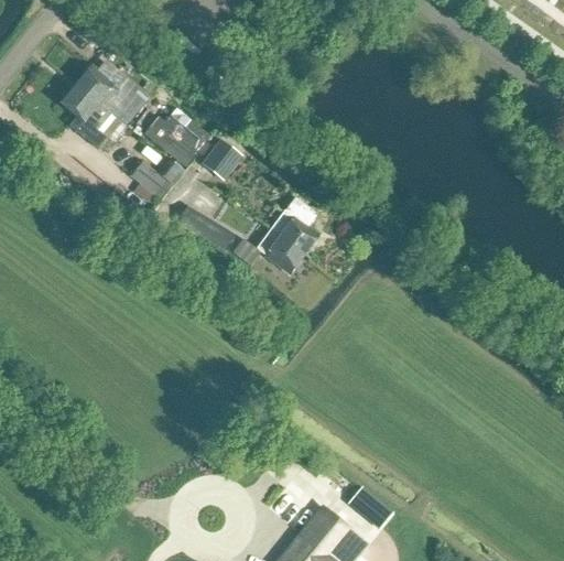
[(534,0),(563,19),(563,0),(534,0)]
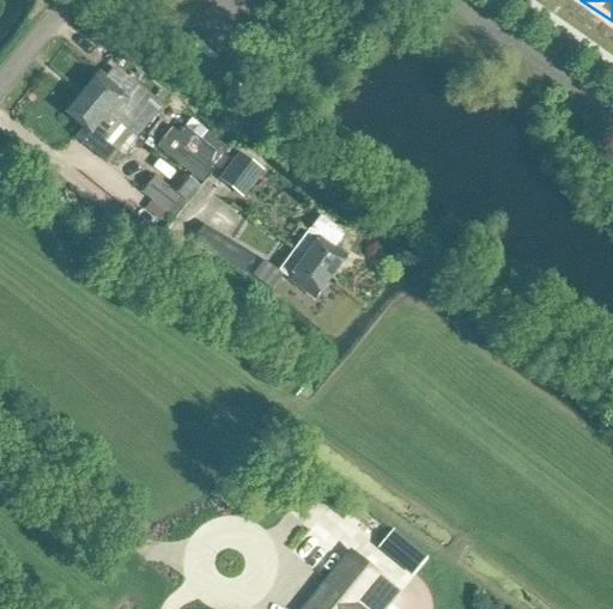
[(107,77),(99,71),(83,91),(121,122),(133,133),(157,105),(113,69),(107,77)]
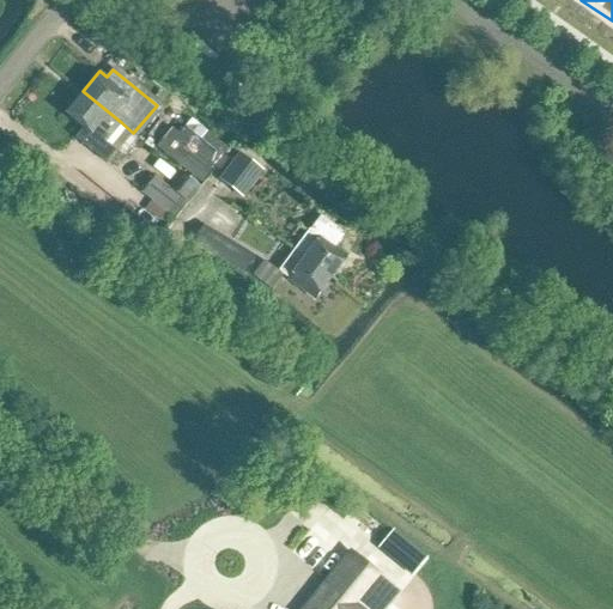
[(105,141),(121,122),(83,91),(65,113),(83,126),(74,135),(105,160),(115,148),(105,141)]
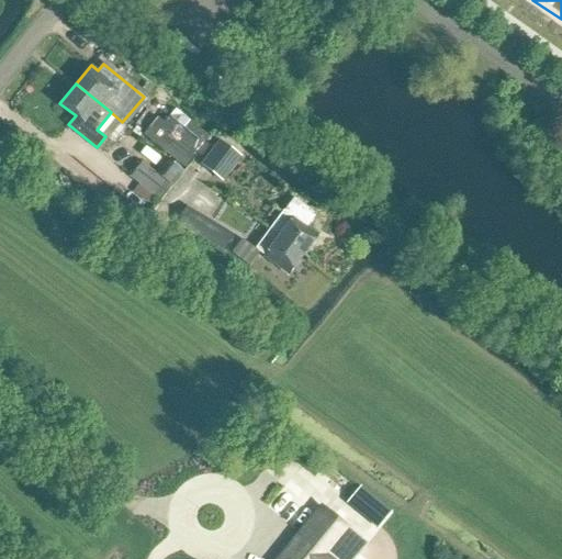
[(199,152),(211,137),(176,108),(164,122),(199,152)]
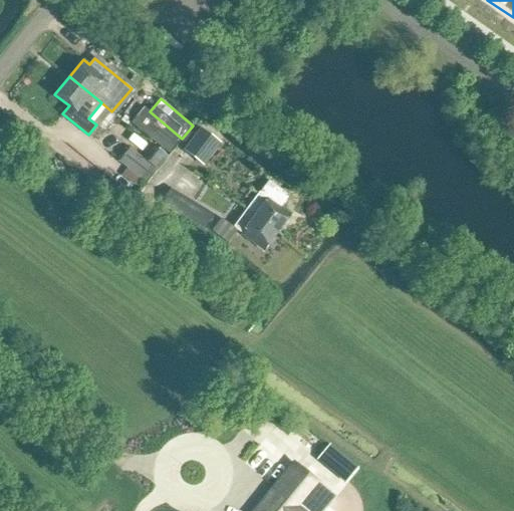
[(169,154),(182,139),(150,111),(145,107),(132,122),(169,154)]
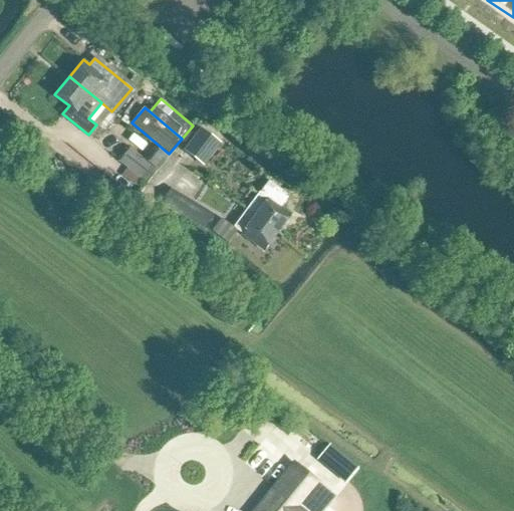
[(204,166),(221,142),(200,126),(183,151),(204,166)]
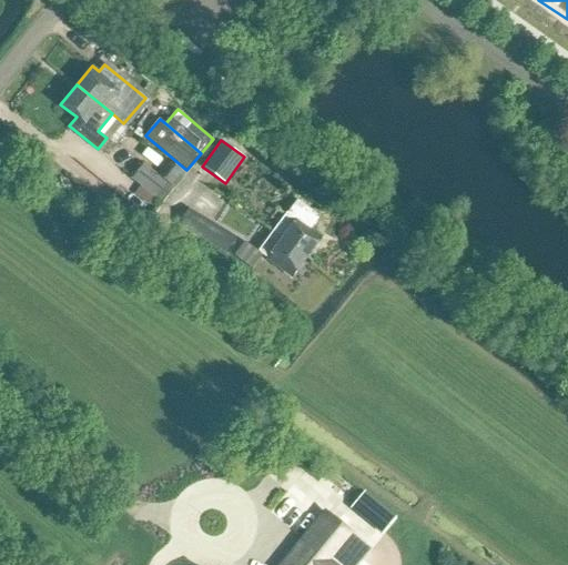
[(141,162),(129,178),(160,202),(183,171),(168,159),(156,174),(141,162)]
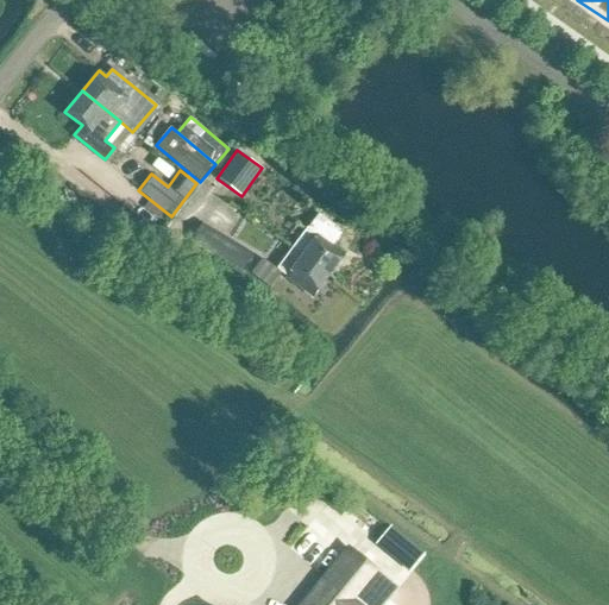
[(292,246),(328,272),(344,250),(334,244),(343,231),(318,212),(307,226),(306,225),(292,246)]
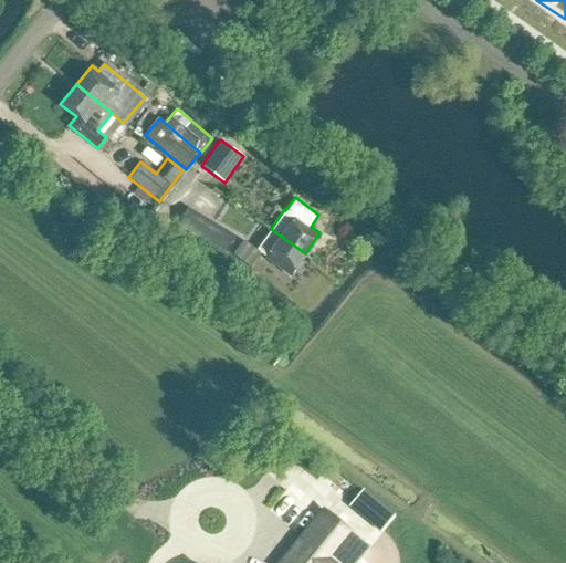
[(211,220),(187,206),(177,222),(201,237),(211,220)]
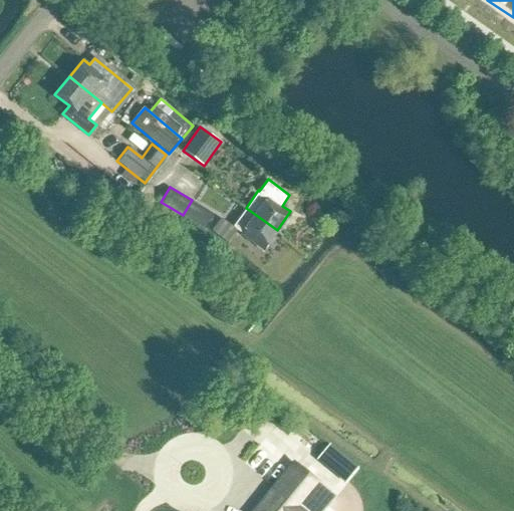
[(213,212),(192,200),(183,215),(204,228),(213,212)]
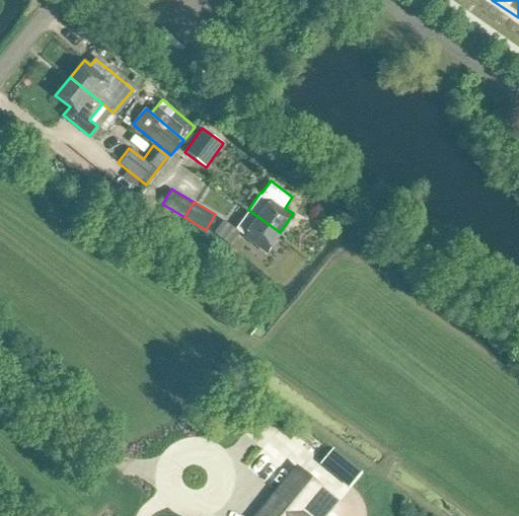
[(267,250),(280,232),(248,210),(235,227),(244,233),(244,234),(267,250)]
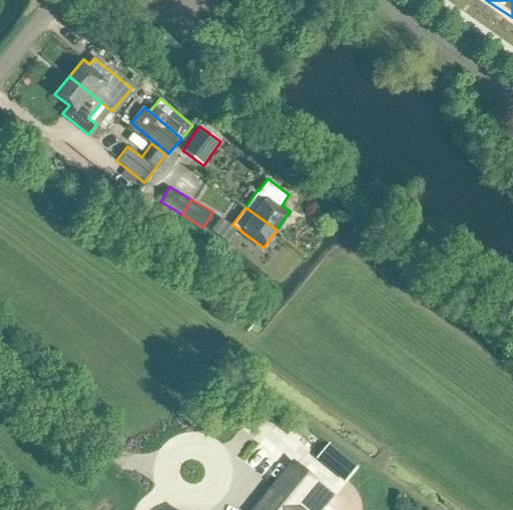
[(293,460),(251,509),(321,509),(335,493),(293,460)]
